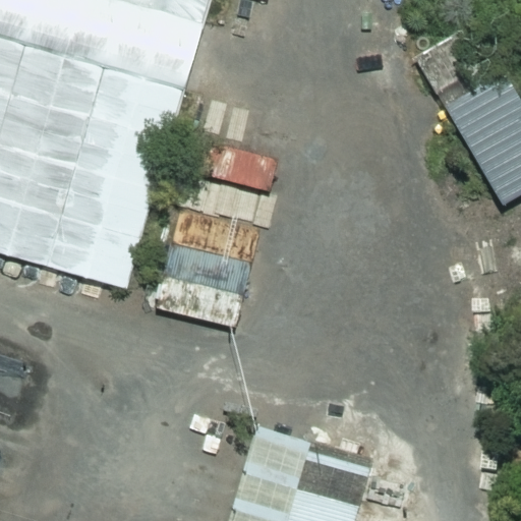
[(108,0),(199,25),(206,0),(108,0)]
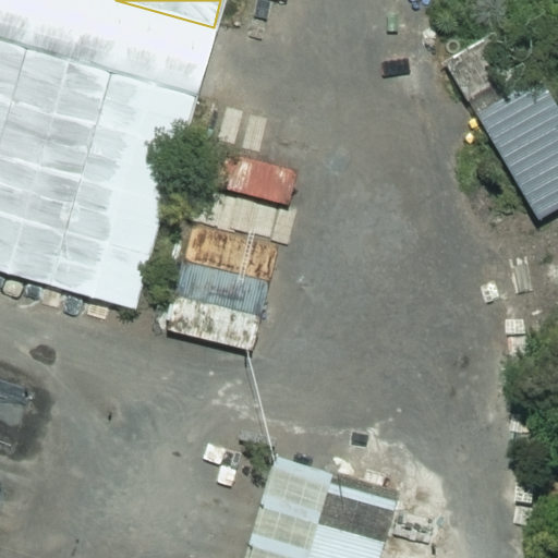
[(0,271),(133,310),(193,96),(0,40),(0,271)]
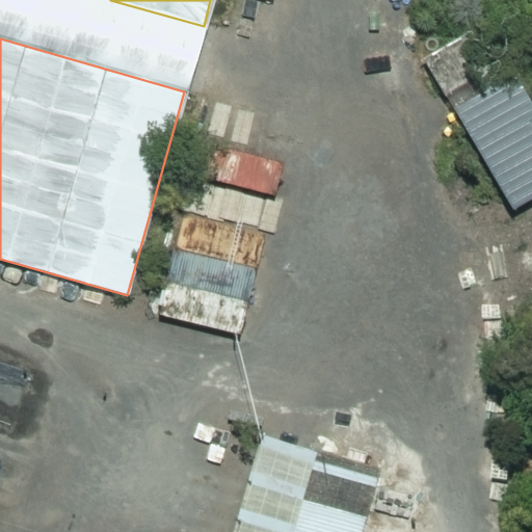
[(419,60),(469,148),(503,128),(452,41),(419,60)]
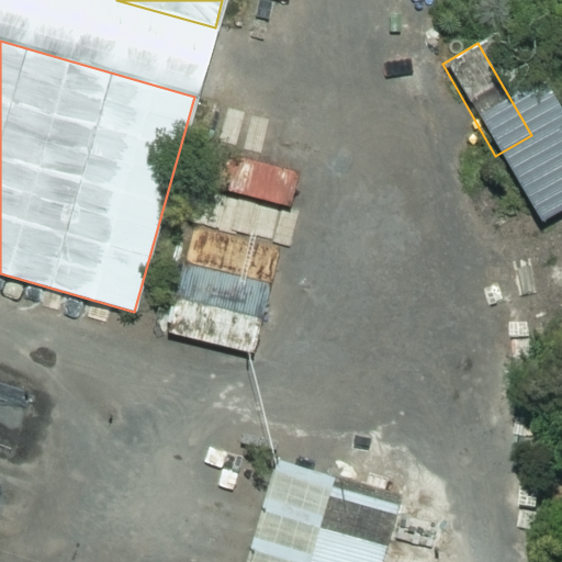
[(254,561),(379,561),(398,496),(282,464),(254,561)]
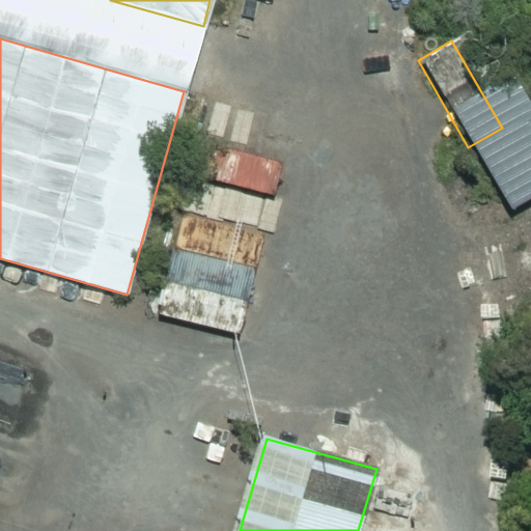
[(530,443),(518,452),(530,475),(530,443)]
